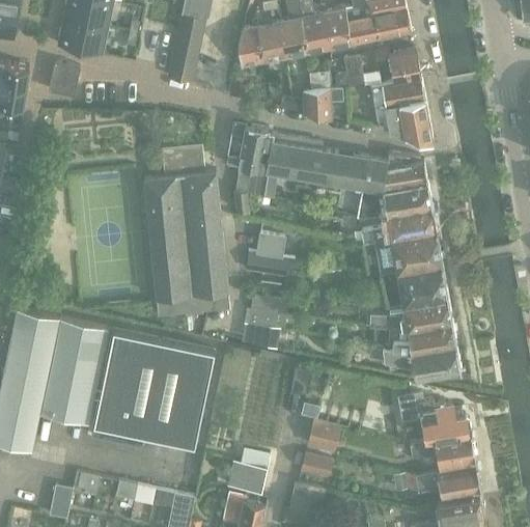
[(0,35),(14,37),(19,0),(0,0),(0,35)]
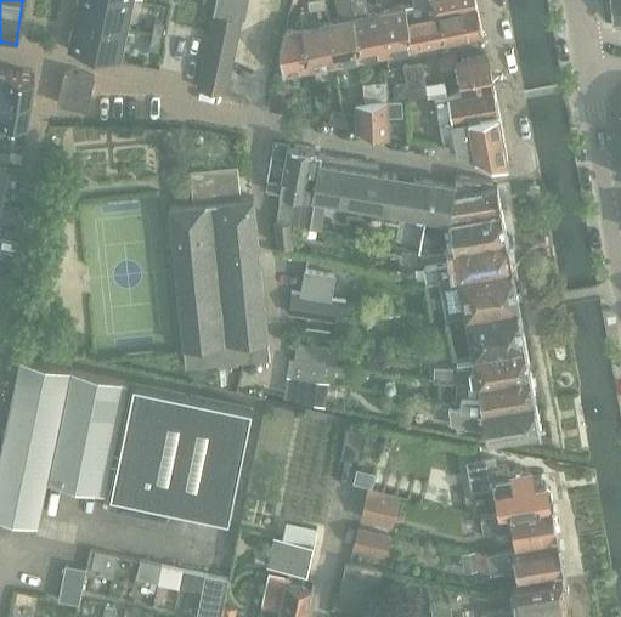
[(113,0),(80,0),(77,23),(124,34),(130,4),(113,0)]
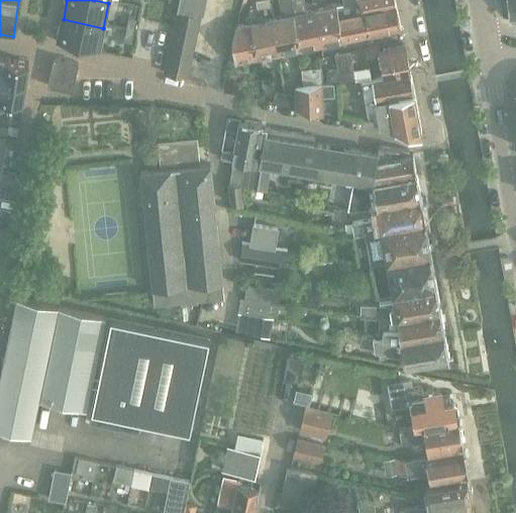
[(206,0),(179,0),(178,7),(165,68),(163,77),(185,82),(198,18),(202,19),(206,0)]
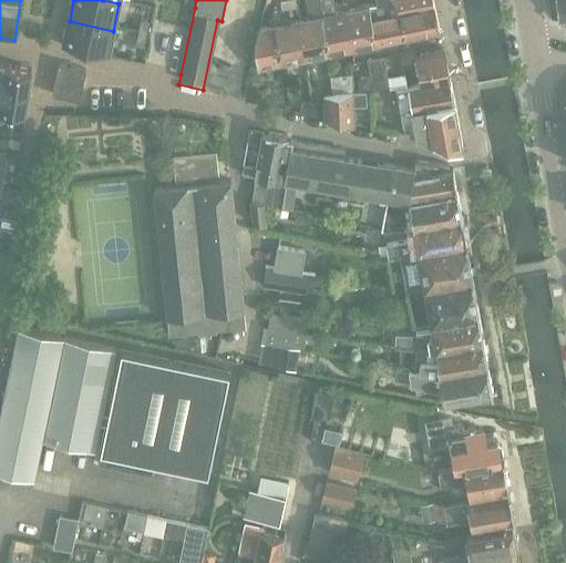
[(317,0),(329,58),(351,53),(343,16),(336,18),(331,0),(317,0)]
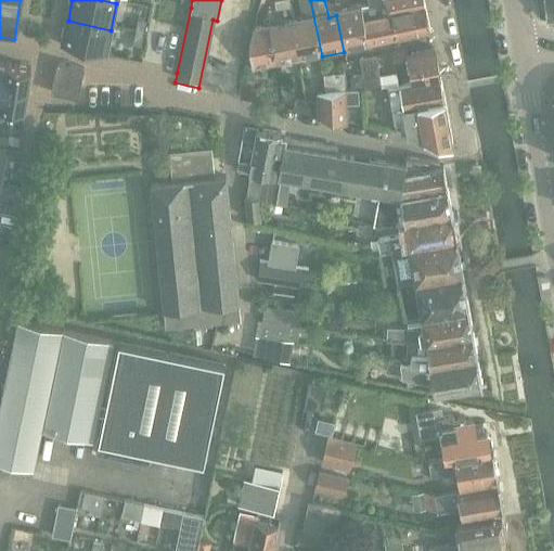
[(365,0),(368,9),(383,5),(382,1),(385,0),(365,0)]
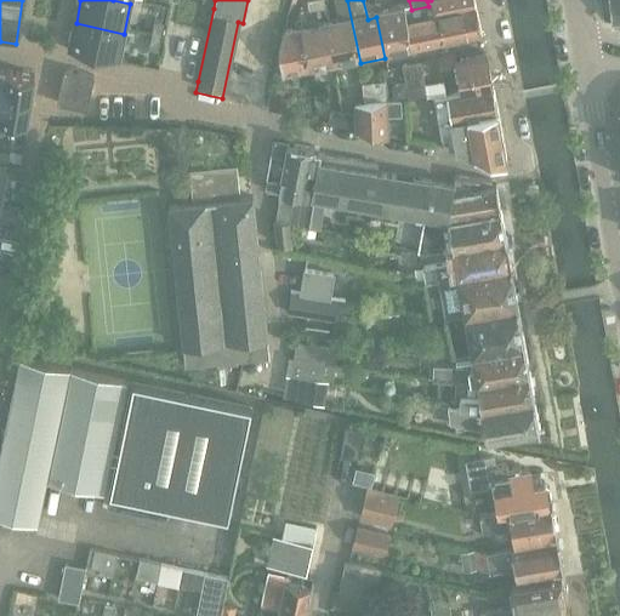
[(427,1),(428,6),(431,21),(439,18),(475,11),(471,0),(431,0),(427,1)]
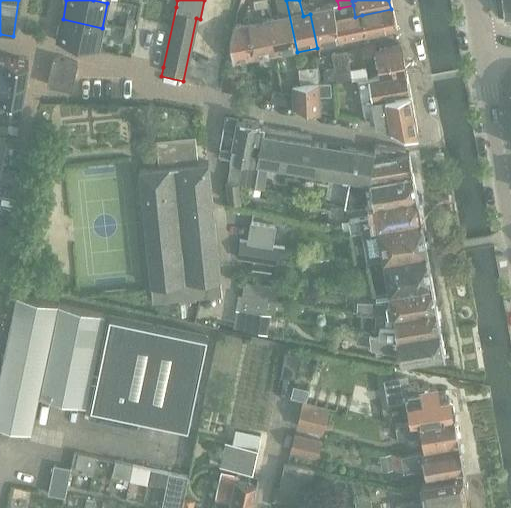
[(510,21),(510,0),(501,0),(503,21),(510,21)]
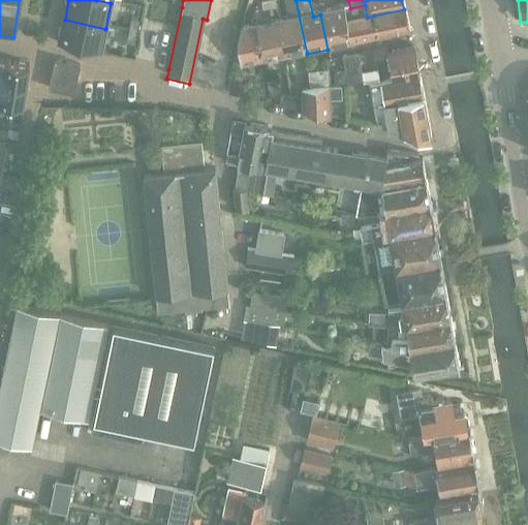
[(261,13),(274,11),(276,11),(275,1),(260,3),(261,13)]
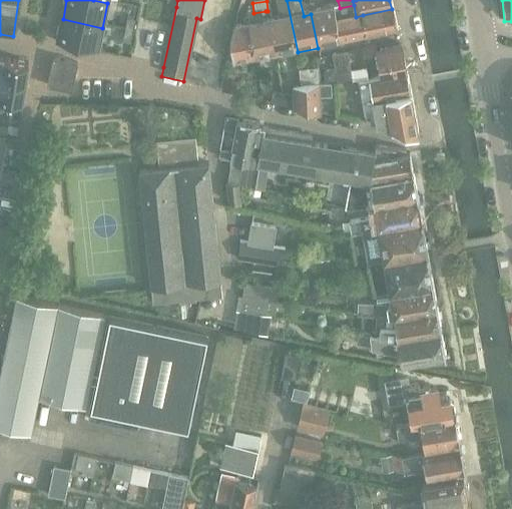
[(333,11),(340,43),(367,38),(363,15),(356,17),(354,5),(340,8),(332,10),(333,11)]
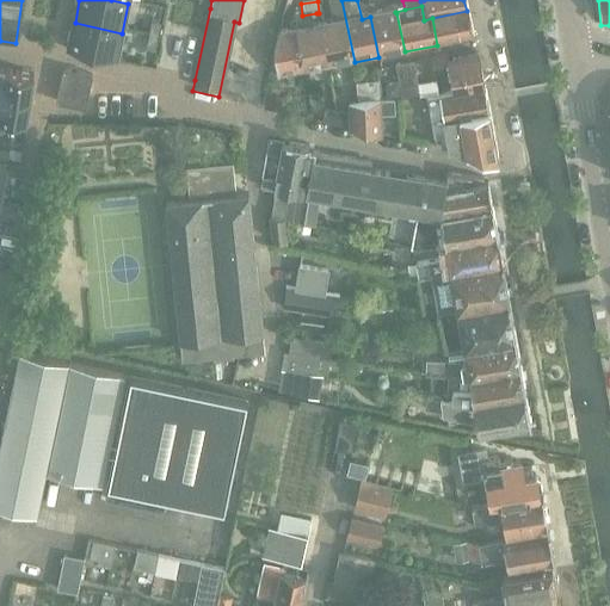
[(432,18),(437,45),(473,38),(467,11),(432,18)]
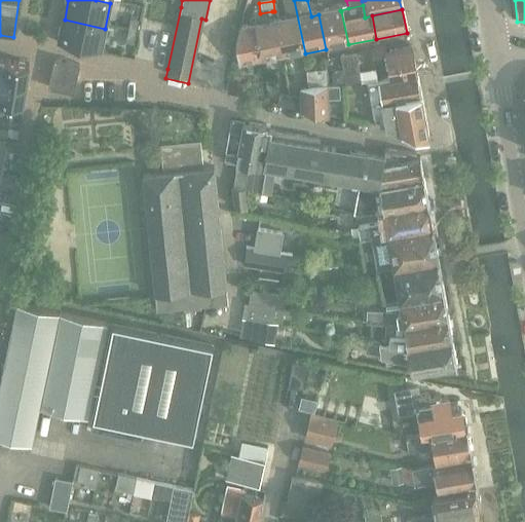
[(319,14),(326,49),(348,44),(341,11),(340,10),(319,14)]
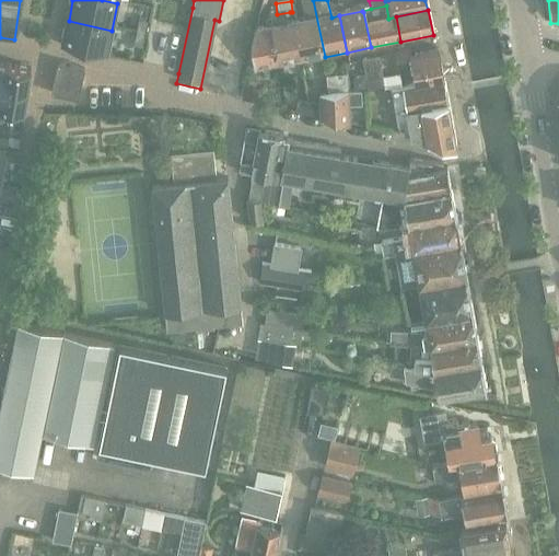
[(69,21),(62,48),(106,57),(112,31),(69,21)]
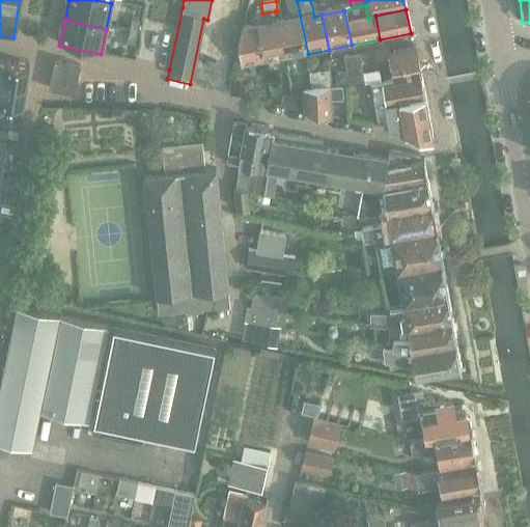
[(300,20),(277,24),(285,59),(306,55),(300,20)]
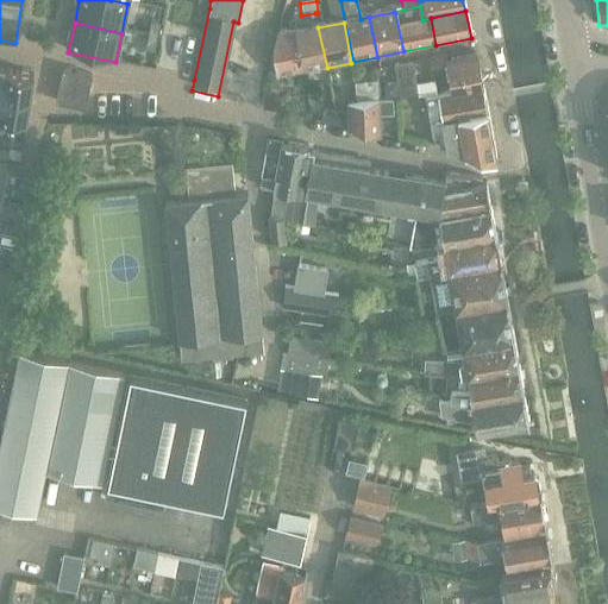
[(151,24),(149,39),(158,41),(162,26),(151,24)]
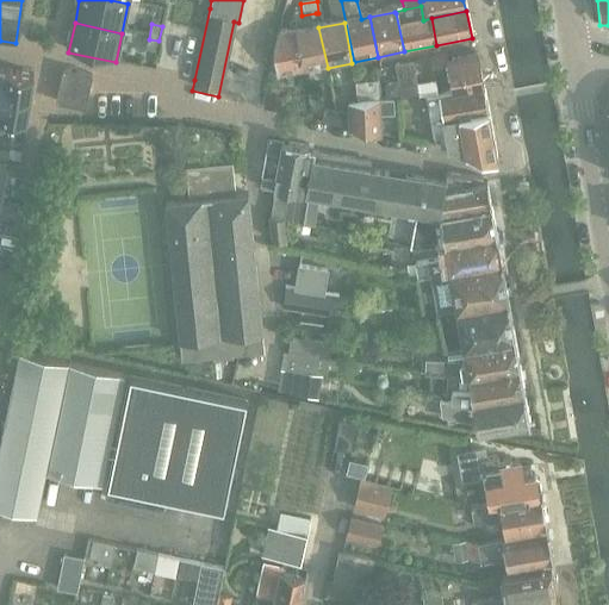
[(293,32),(302,73),(328,68),(318,27),(293,32)]
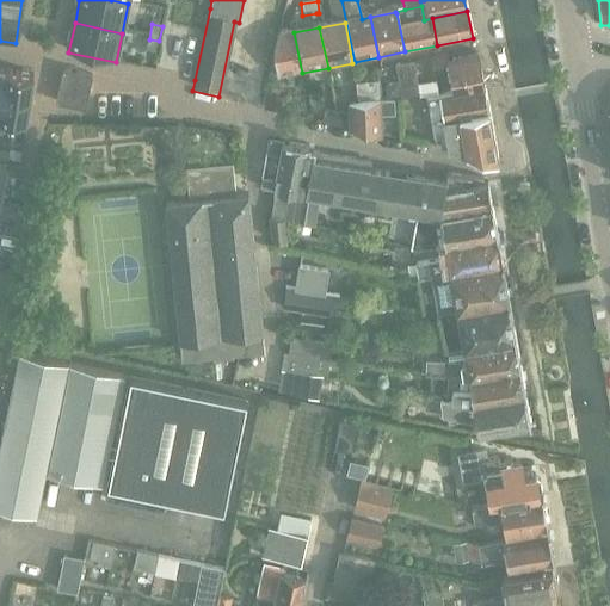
[(277,79),(302,73),(294,32),(277,36),(273,59),(277,79)]
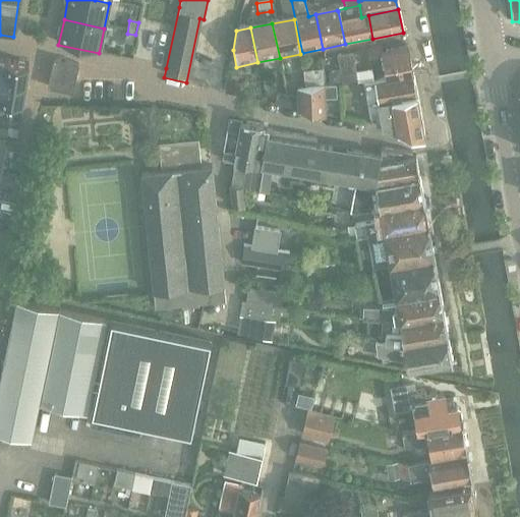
[(127,34),(124,46),(133,48),(135,35),(127,34)]
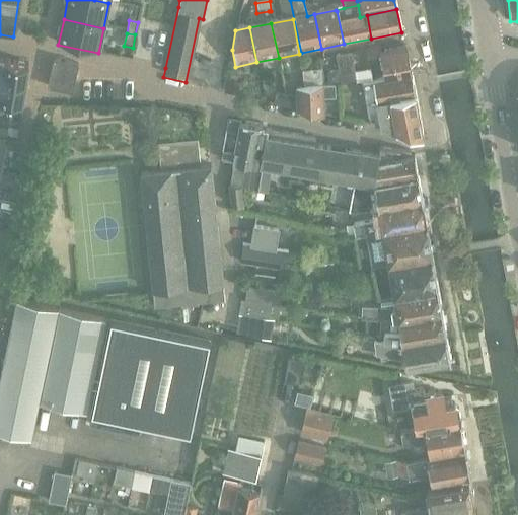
[(380,61),(384,82),(387,82),(411,77),(405,50),(379,55),(378,50),(365,53),(367,63),(380,61)]
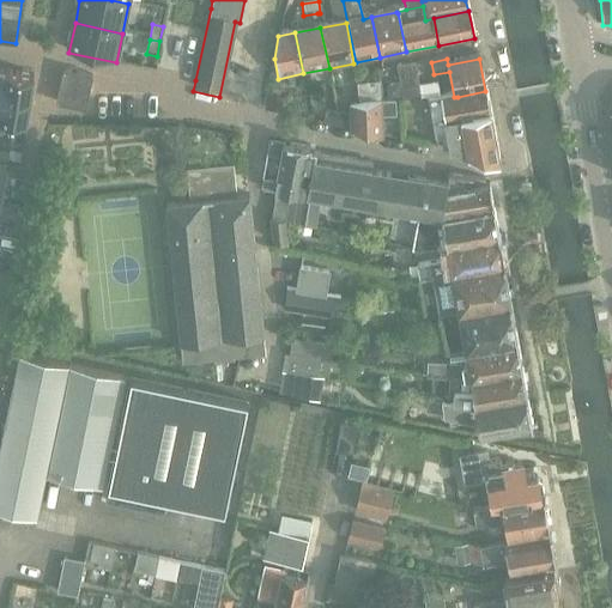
[(398,70),(404,102),(422,99),(419,86),(418,86),(414,66),(406,68),(398,70)]
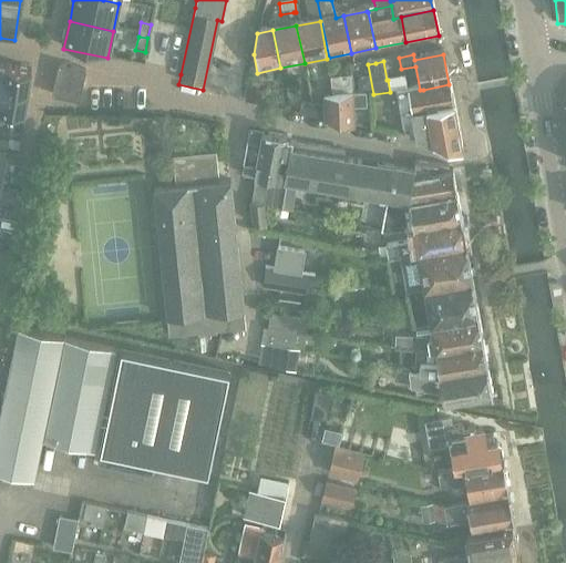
[(59,68),(51,99),(78,105),(84,74),(59,68)]
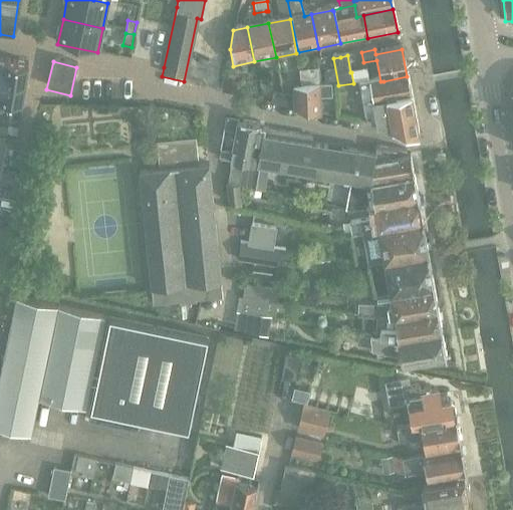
[(0,101),(0,106),(19,110),(26,68),(5,65),(0,95),(0,101)]
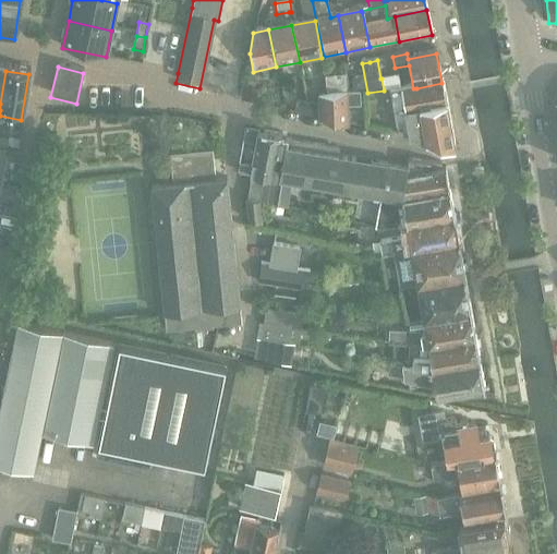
[(354,80),(351,83),(352,92),(362,91),(364,91),(363,79),(354,80)]
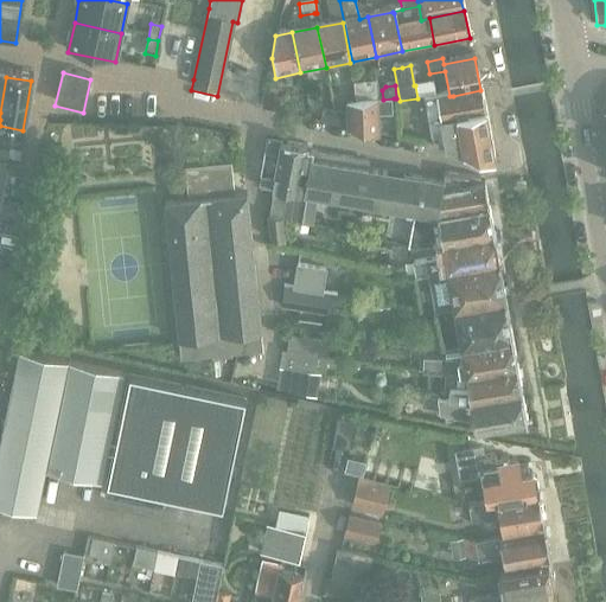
[(433,98),(423,100),(427,126),(439,125),(445,154),(496,166),(480,90),(453,96),(450,96),(433,98)]
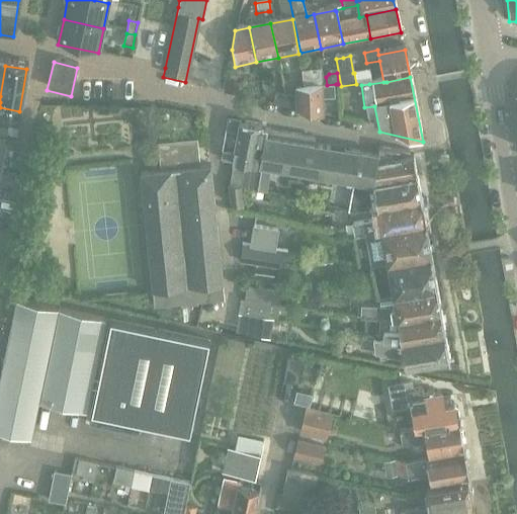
[(225,82),(223,90),(225,90),(224,95),(233,97),(236,98),(239,85),(225,82)]
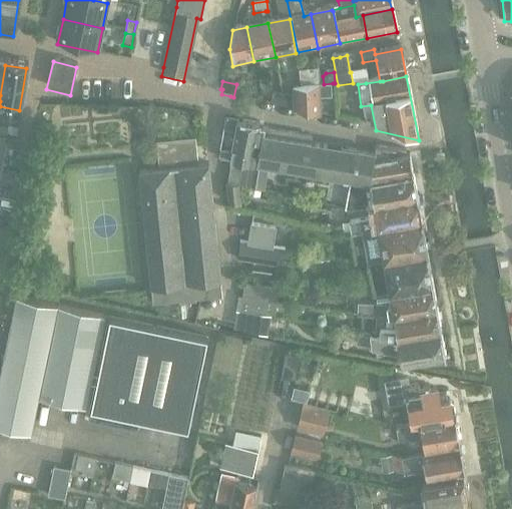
[(292,90),(293,98),(293,111),(319,117),(319,99),(331,99),(330,87),(318,87),(292,90)]
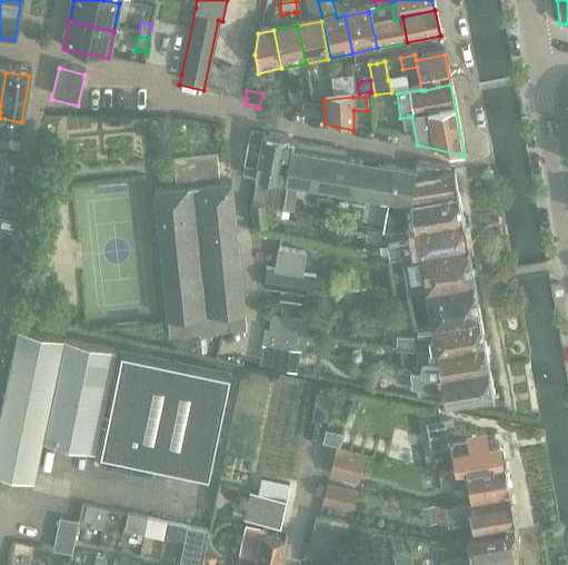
[(312,120),(315,107),(302,103),(299,118),(312,120)]
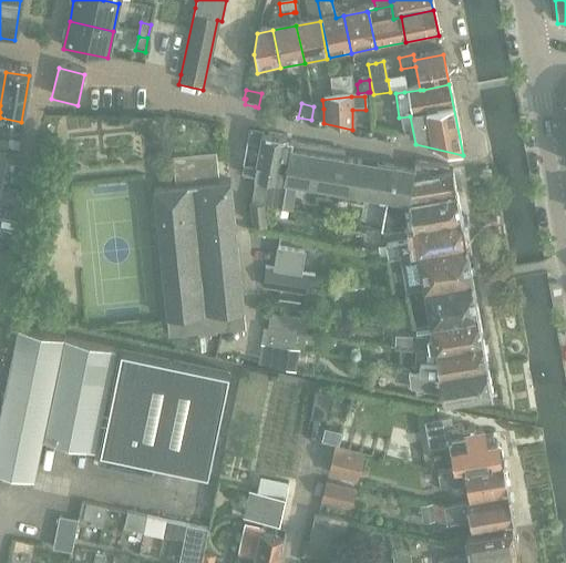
[(323,123),(323,109),(314,106),(311,120),(323,123)]
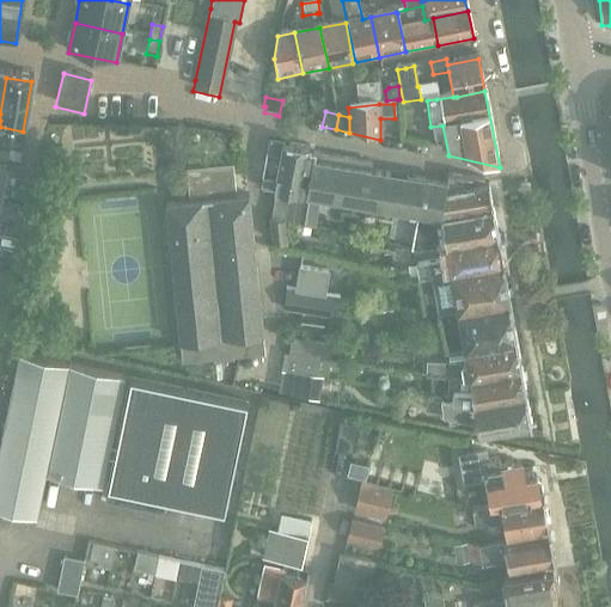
[(276,185),(263,183),(261,192),(275,196),(305,201),(312,157),(309,157),(310,152),(282,147),(276,185)]
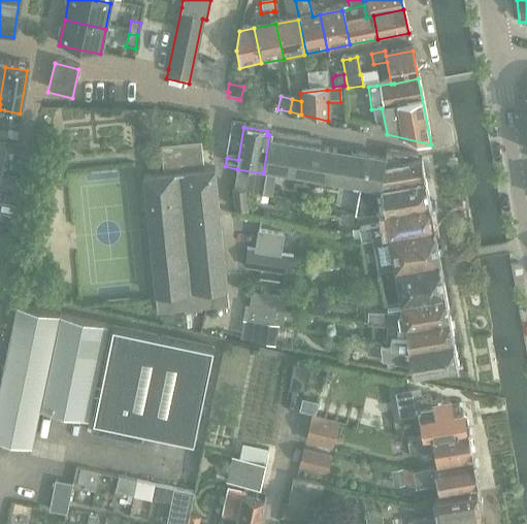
[(0,140),(7,141),(8,133),(0,131),(0,140)]
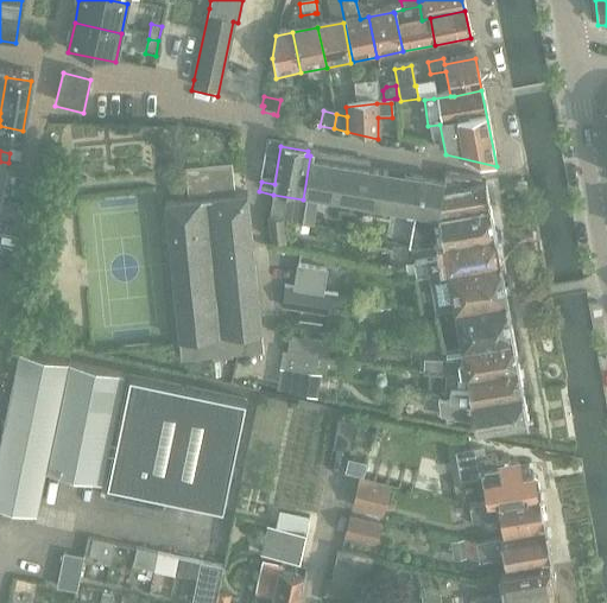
[(273,195),(270,221),(283,224),(301,227),(305,201),(305,200),(317,202),(317,203),(437,222),(443,185),(367,173),(368,165),(310,156),(303,200),(273,195)]
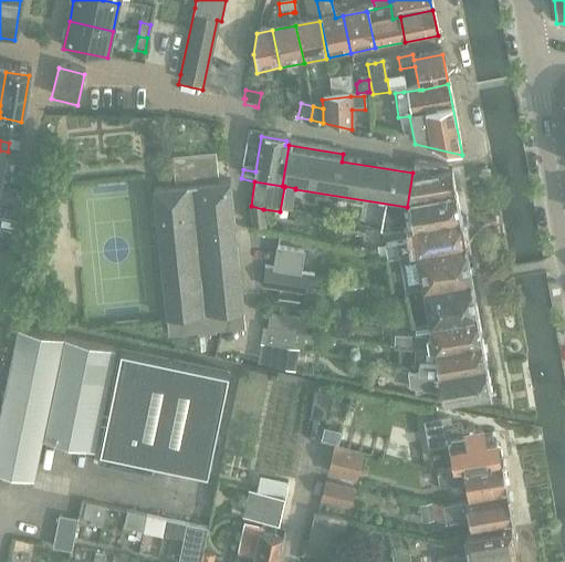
[(176,190),(153,193),(166,321),(168,321),(169,337),(243,330),(241,313),(242,313),(229,185),(218,186),(216,165),(215,155),(173,159),(174,175),(176,190)]
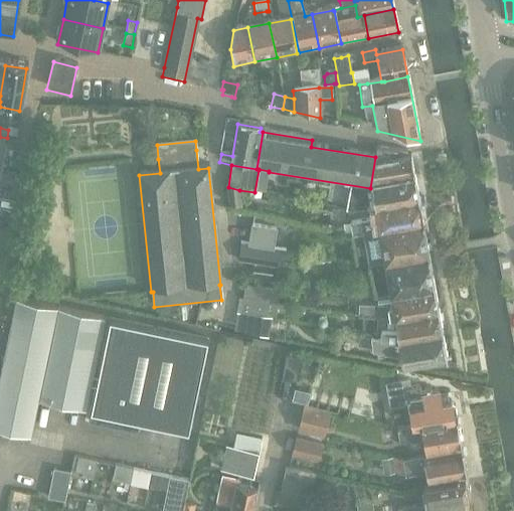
[(375,157),(370,188),(415,180),(413,168),(411,158),(407,159),(406,155),(376,150),(375,157)]
